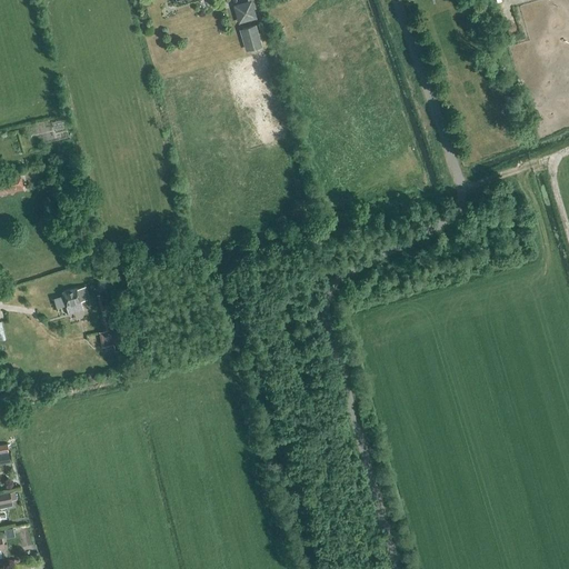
[(238,25),(257,19),(251,0),(250,0),(232,6),(238,25)]
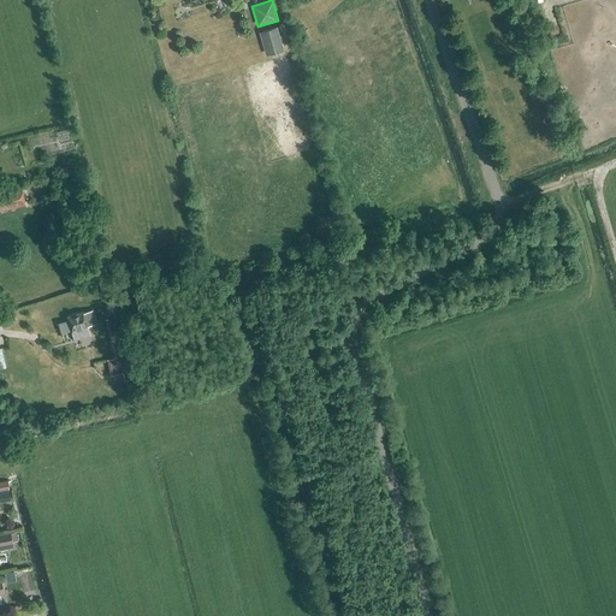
[(266,55),(284,51),(277,27),(259,33),(266,55)]
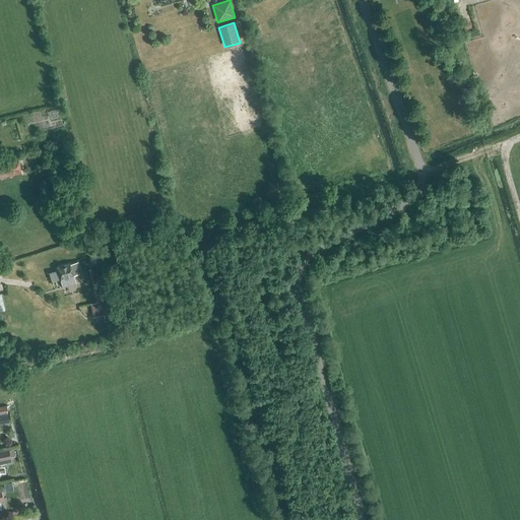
[(0,179),(21,174),(17,157),(0,161),(0,179)]
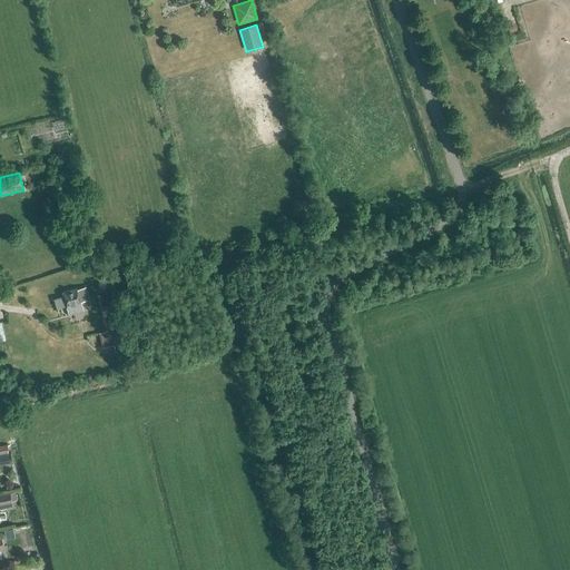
[(98,283),(99,292),(107,290),(105,282),(98,283)]
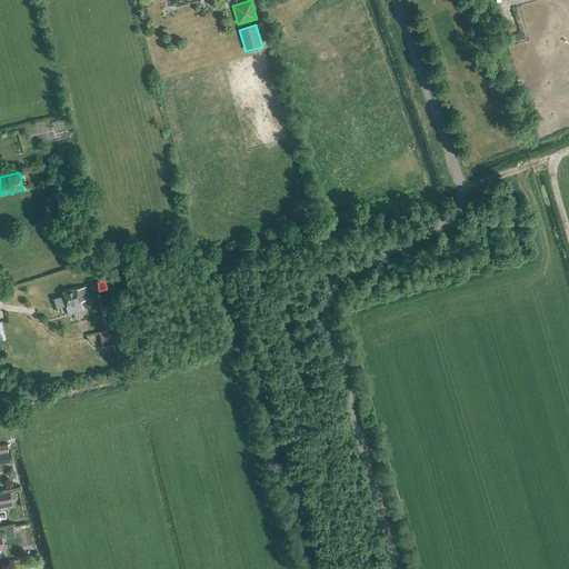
[(78,289),(62,292),(63,297),(56,299),(58,308),(66,306),(69,315),(83,310),(81,301),(87,300),(85,289),(78,291),(78,289)]
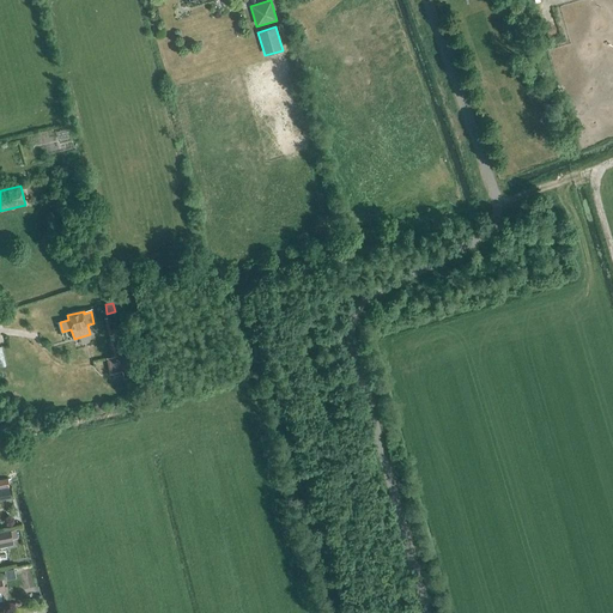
[(110,374),(125,370),(121,354),(125,354),(115,316),(104,319),(114,357),(108,358),(110,374)]
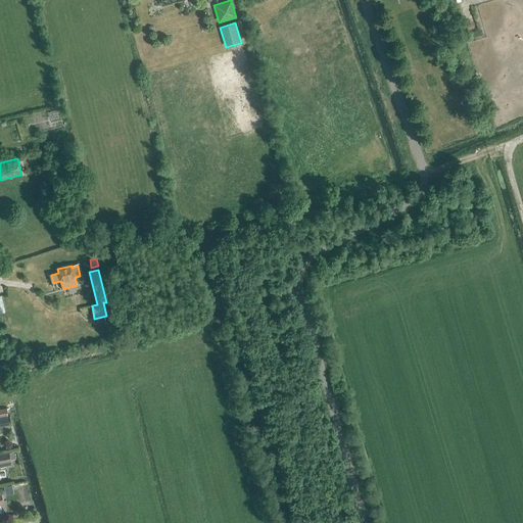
[(0,427),(10,425),(8,417),(0,418),(0,427)]
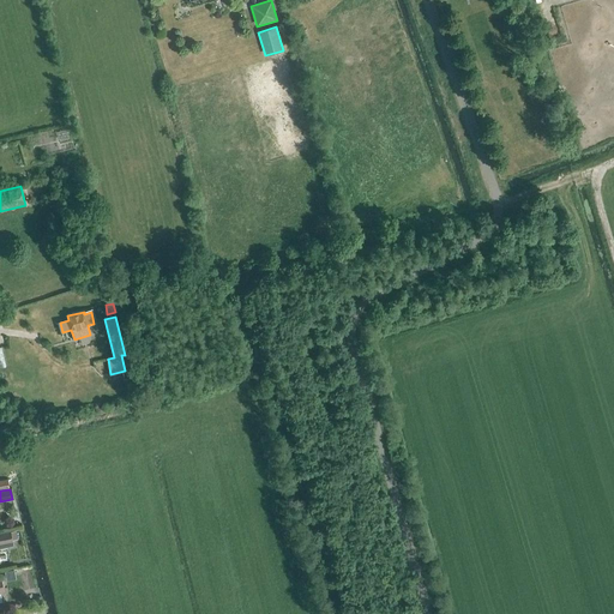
[(11,530),(0,533),(0,543),(13,541),(19,540),(17,530),(11,531),(11,530)]
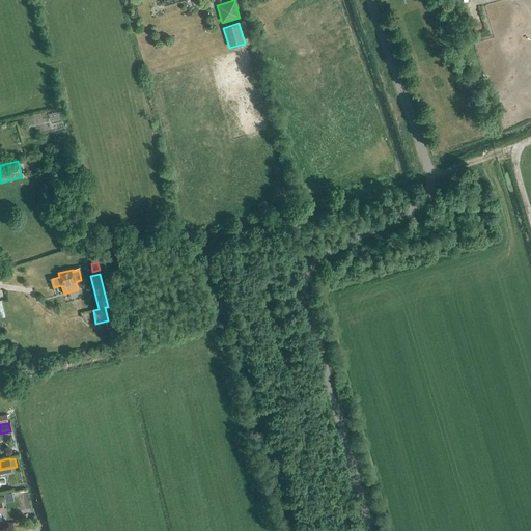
[(4,496),(5,503),(14,502),(12,494),(4,496)]
